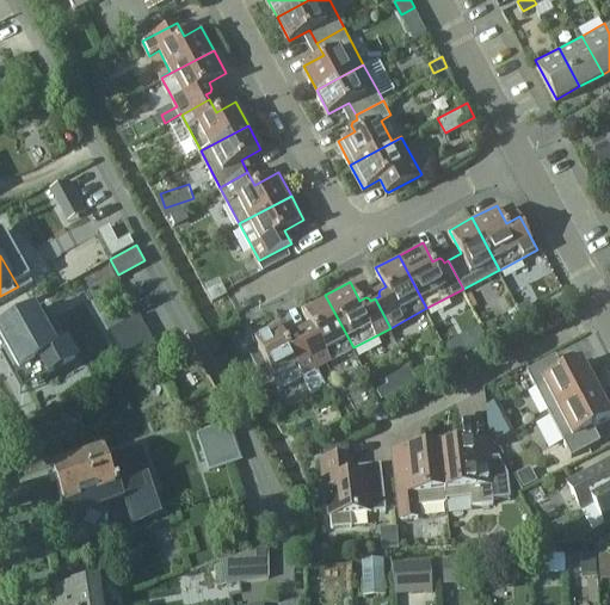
[(325,295),(302,307),(312,323),(306,327),(305,331),(300,333),(316,366),(353,347),(325,295)]
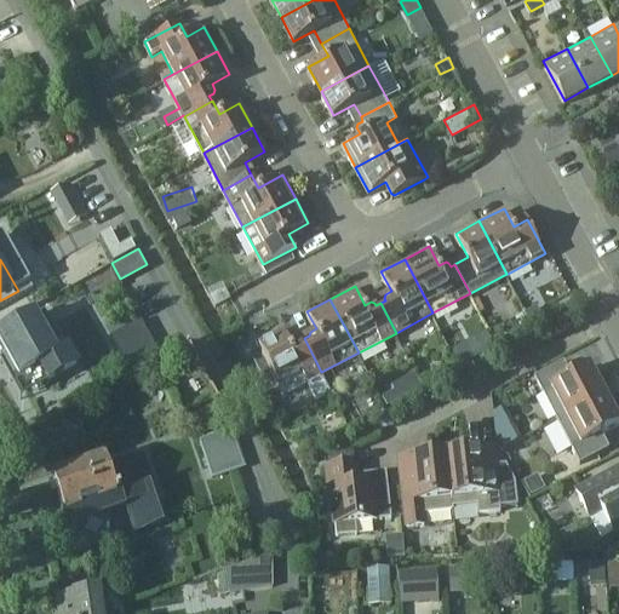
[(537,300),(525,307),(533,323),(545,316),(537,300)]
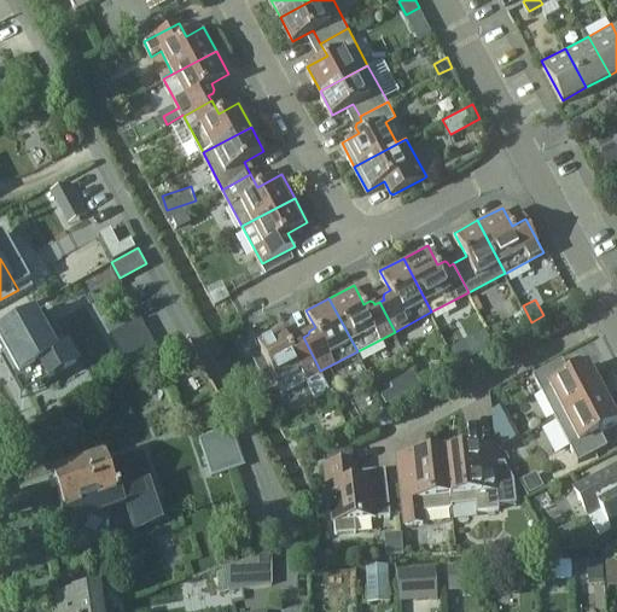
[(0,338),(19,373),(40,362),(50,379),(76,365),(67,347),(63,349),(54,334),(56,328),(50,326),(40,308),(0,330),(0,338)]
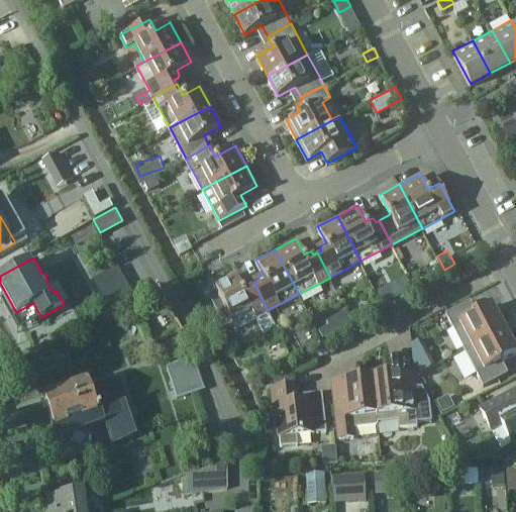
[(109,306),(132,293),(117,265),(94,278),(109,306)]
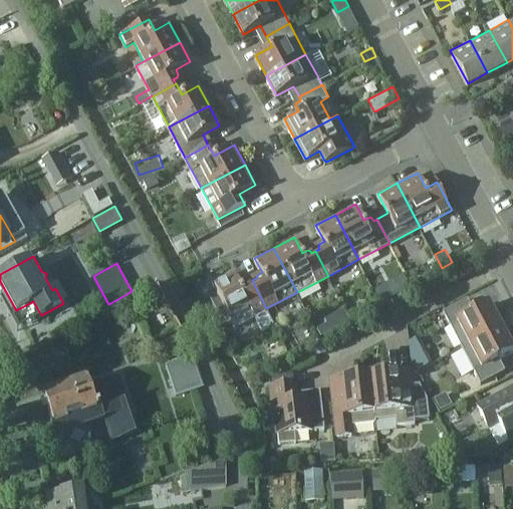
[(266,308),(252,280),(248,282),(245,281),(240,284),(233,270),(212,281),(235,325),(266,308)]
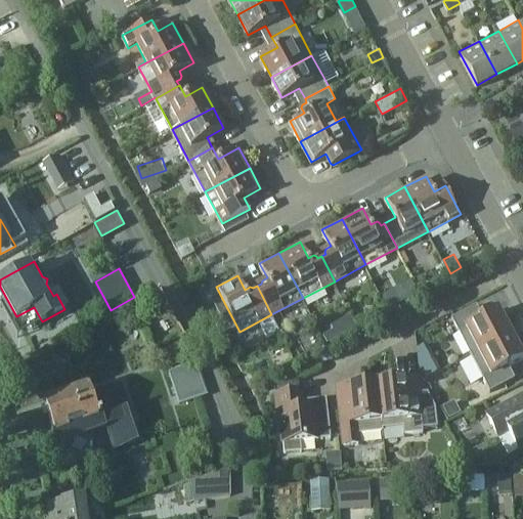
[(477,302),(451,315),(471,352),(515,329),(508,314),(503,316),(498,307),(483,315),(477,302)]
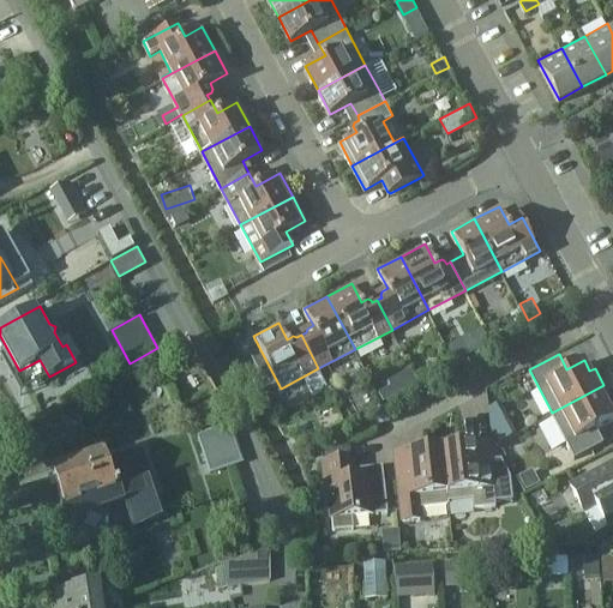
[(392,383),(379,389),(384,399),(397,392),(392,383)]
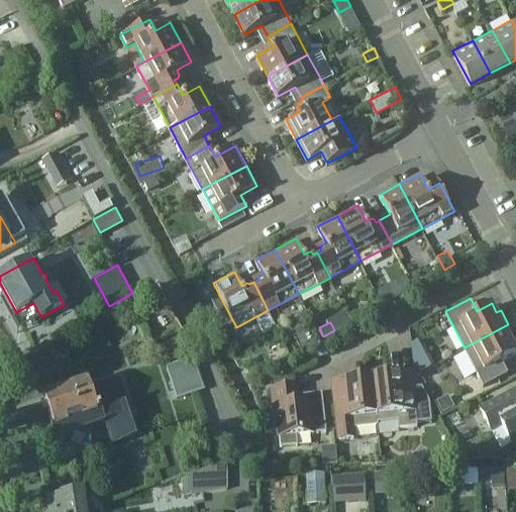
[(484,384),(508,371),(502,357),(515,351),(515,348),(511,341),(515,339),(515,337),(508,324),(465,347),(484,384)]
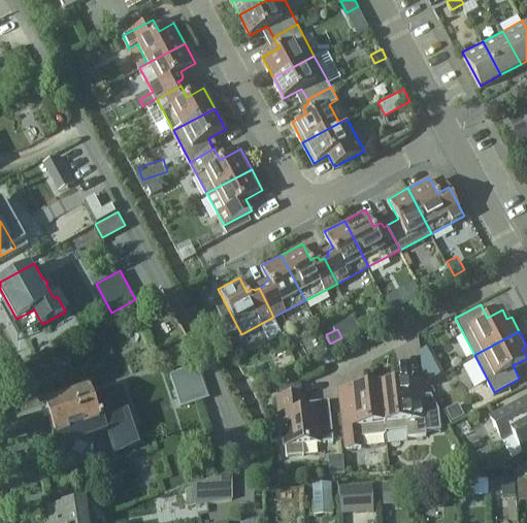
[(199,393),(207,391),(202,376),(195,378),(194,373),(197,372),(193,359),(195,358),(191,345),(169,352),(173,365),(169,367),(173,382),(177,381),(182,394),(198,389),(199,393)]
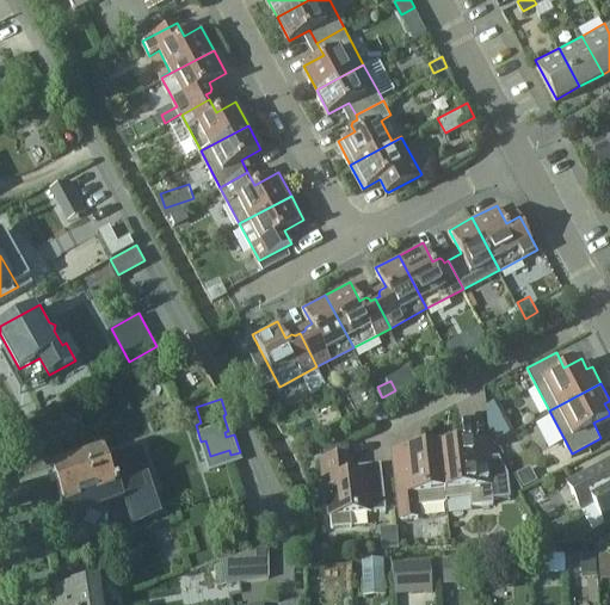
[(384,401),(370,403),(374,418),(388,415),(384,401)]
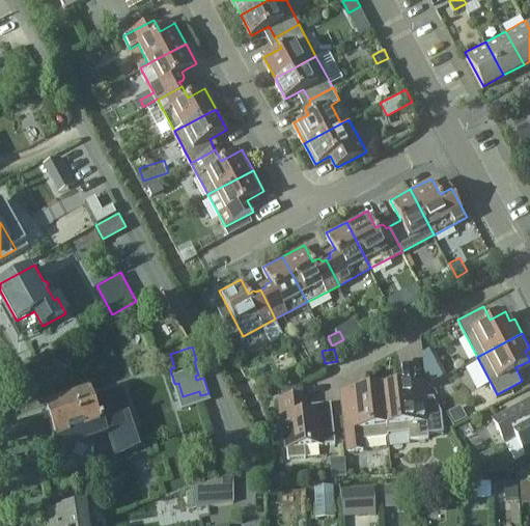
[(436,359),(424,365),(433,380),(443,375),(436,359)]
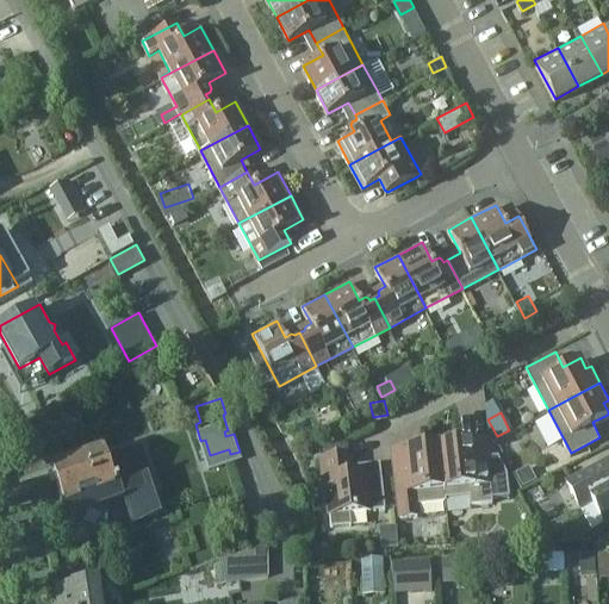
[(472,502),(493,499),(486,436),(393,447),(402,515),(418,512),(417,502),(447,498),(447,496),(471,492),(472,502)]
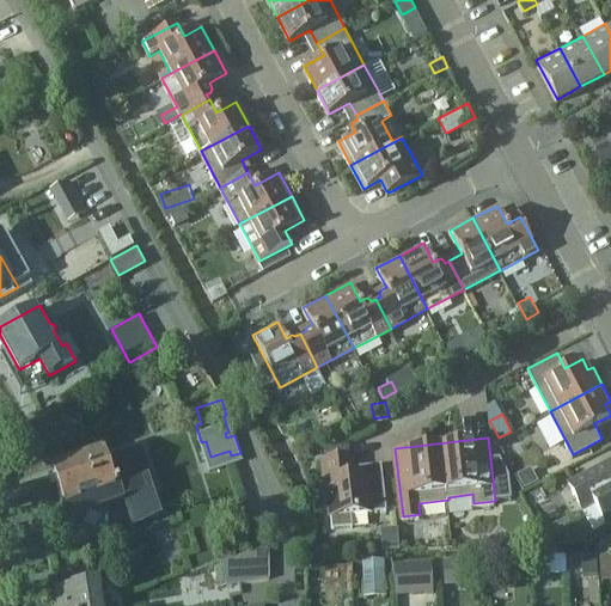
[(79,513),(126,497),(135,524),(162,514),(148,473),(120,484),(118,482),(115,483),(105,450),(53,466),(63,502),(61,502),(68,525),(83,520),(79,513)]
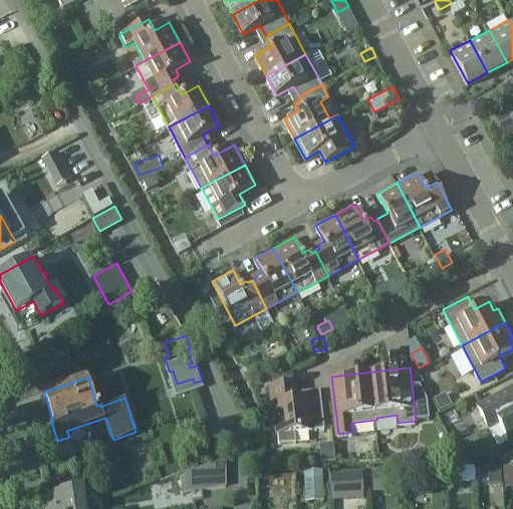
[(325,426),(320,388),(306,390),(307,396),(296,398),(294,380),(271,384),(273,402),(275,401),(279,442),(296,440),(295,430),(325,426)]
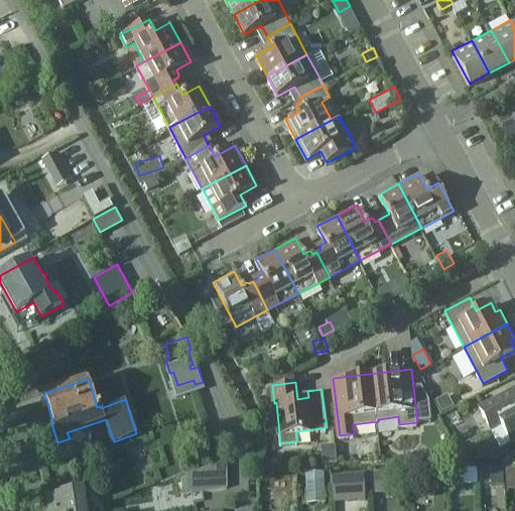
[(514,391),(513,389),(514,388),(514,385),(479,404),(501,445),(514,438),(514,391)]
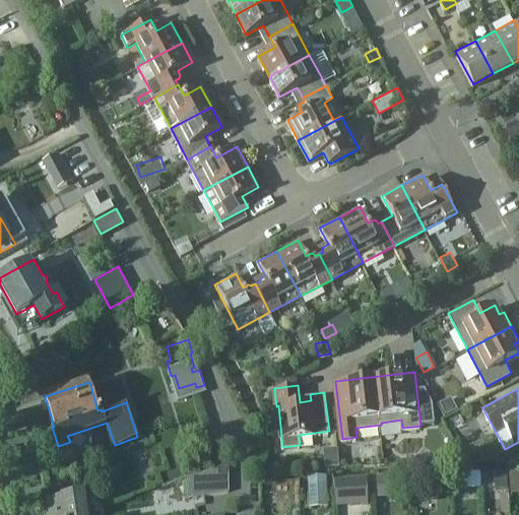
[(439,399),(446,411),(458,405),(451,393),(439,399)]
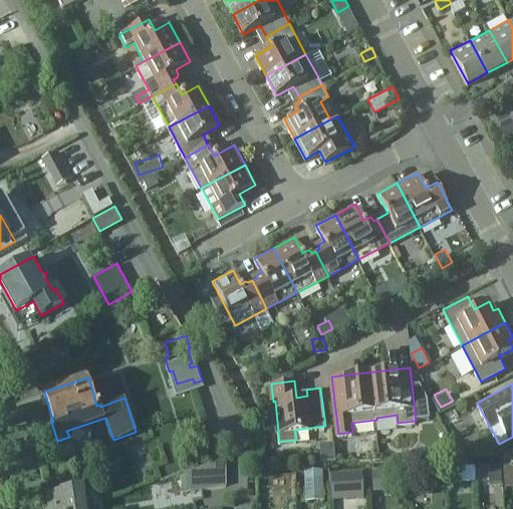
[(211,444),(184,452),(187,463),(215,456),(211,444)]
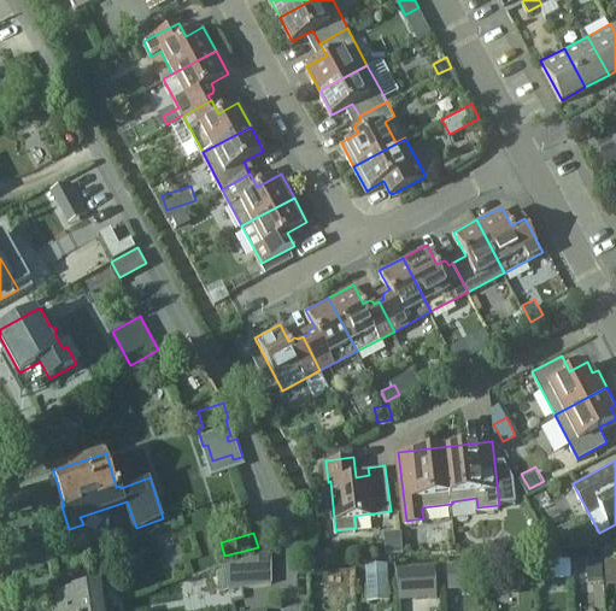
[(273,547),(260,551),(224,563),(229,588),(273,581),(273,547)]
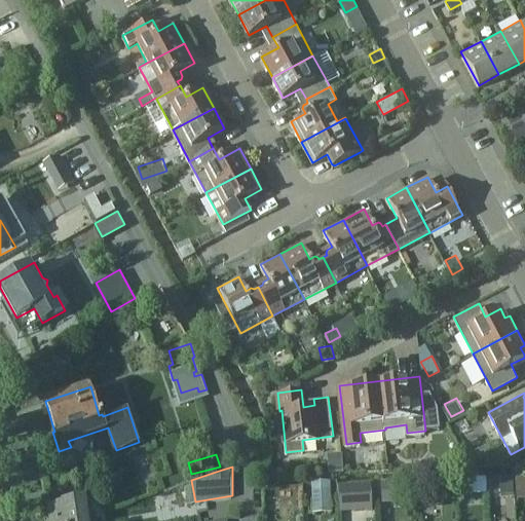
[(514,475),(512,475),(498,475),(499,493),(515,492),(515,489),(514,475)]
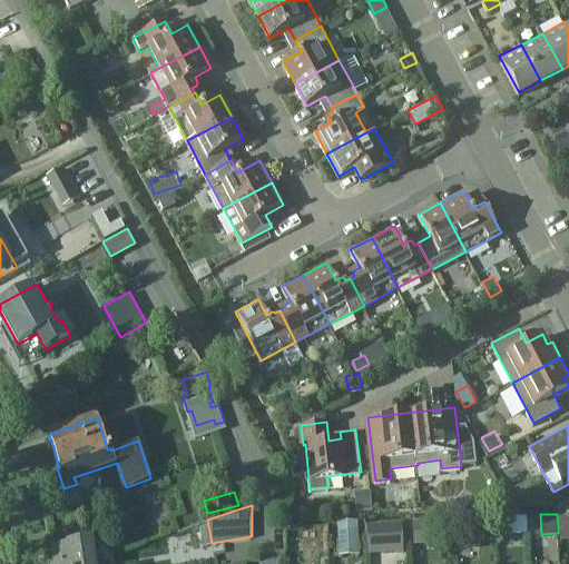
[(568,514),(557,514),(558,530),(568,528),(568,514)]
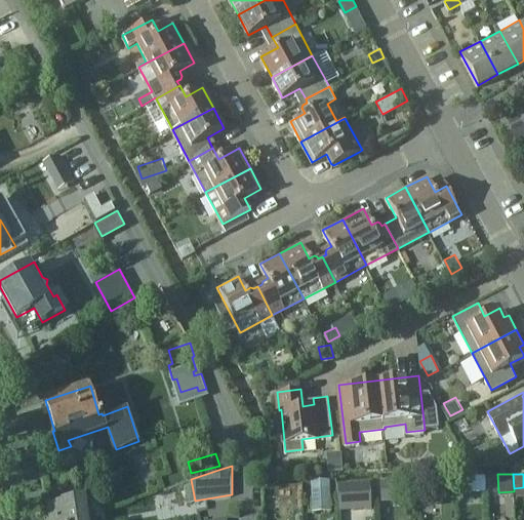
[(332,509),(330,477),(330,476),(311,477),(311,478),(312,509),(332,509)]
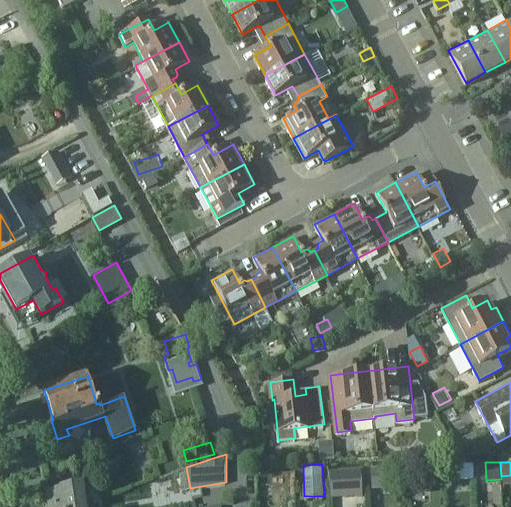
[(399,464),(371,466),(372,487),(400,485),(399,464)]
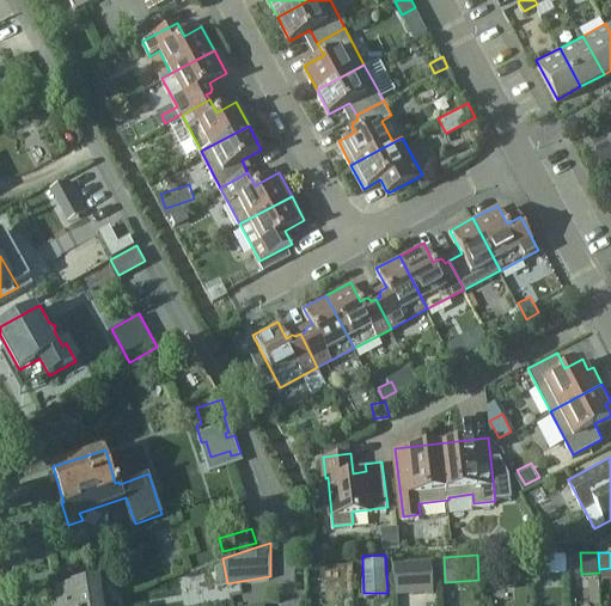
[(434,589),(432,561),(393,563),(396,592),(434,589)]
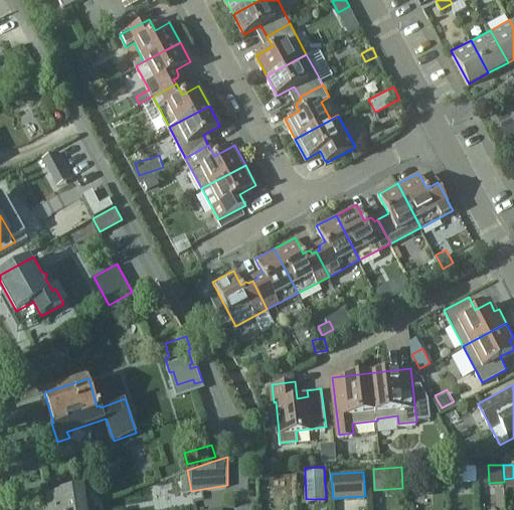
[(413,478),(414,494),(427,493),(426,477),(413,478)]
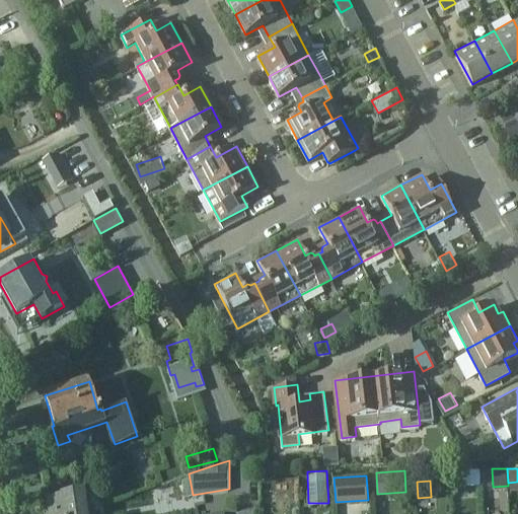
[(265,486),(264,501),(279,502),(279,487),(265,486)]
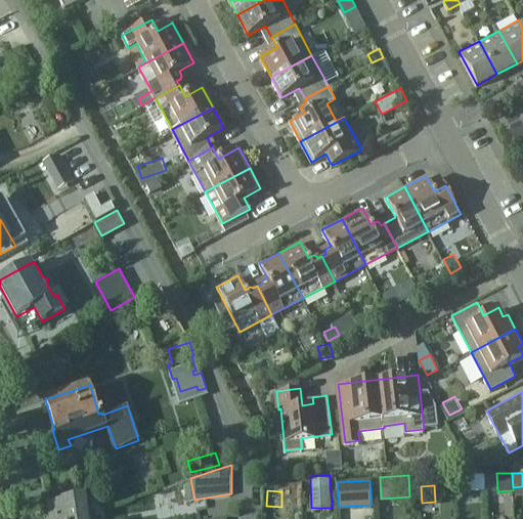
[(88,518),(85,495),(60,499),(60,501),(48,503),(50,518),(88,518)]
